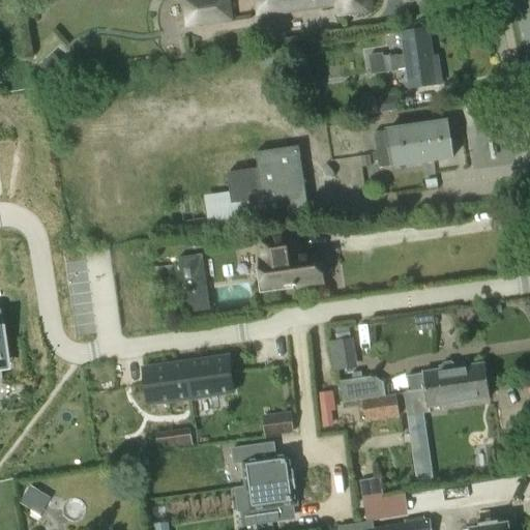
[(184,0),(188,25),(231,20),(228,0),(184,0)]
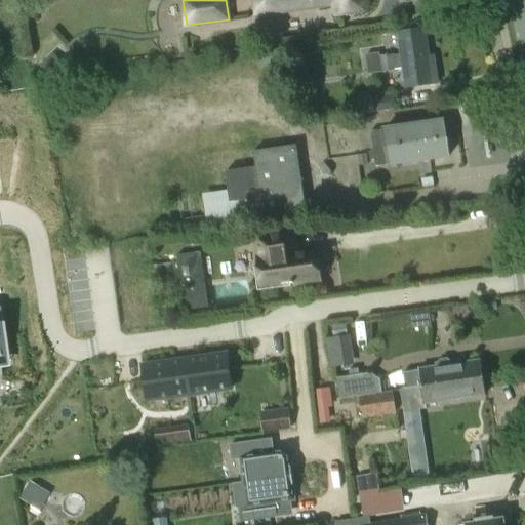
[(254,0),(257,15),(297,9),(296,3),(313,0),(334,0),(337,13),(366,8),(365,0),(254,0)]
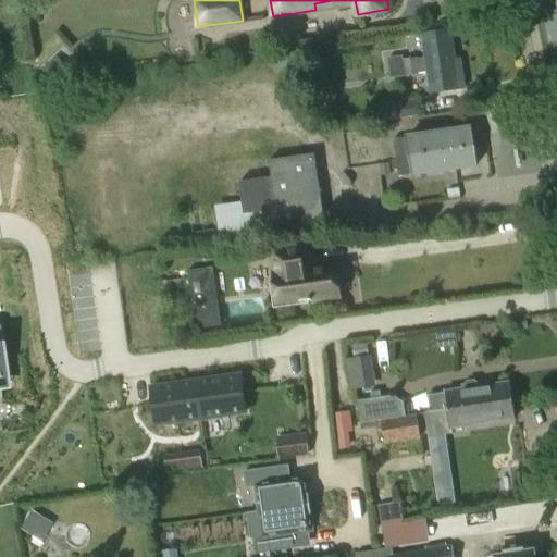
[(422,36),(425,57),(428,73),(431,93),(465,87),(462,67),(457,69),(452,32),(422,36)]
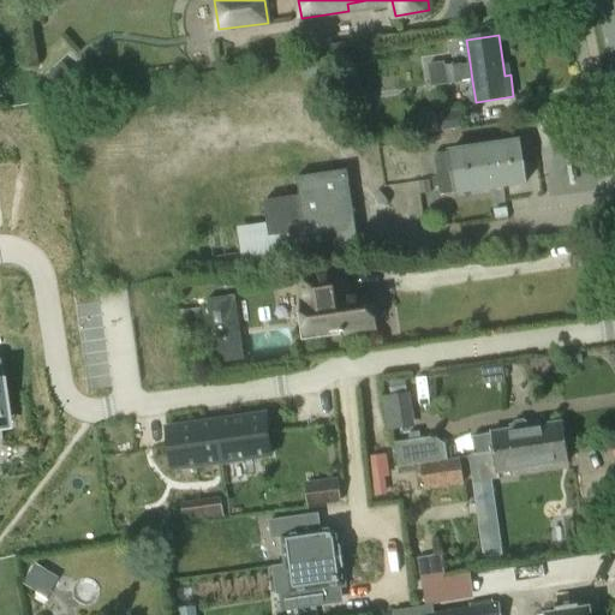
[(63,60),(46,75),(60,91),(77,76),(63,60)]
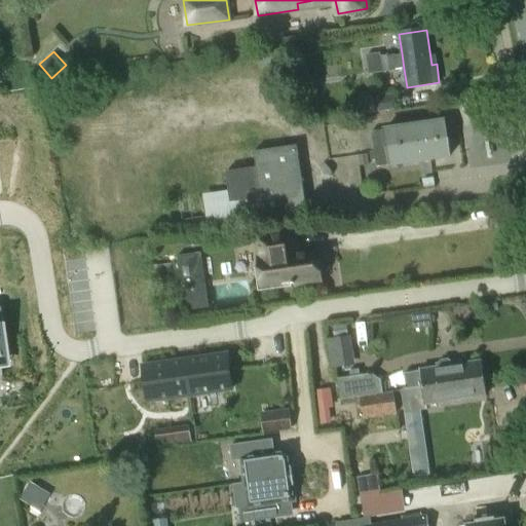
[(404,69),(402,53),(380,55),(380,52),(366,53),(369,74),(404,69)]
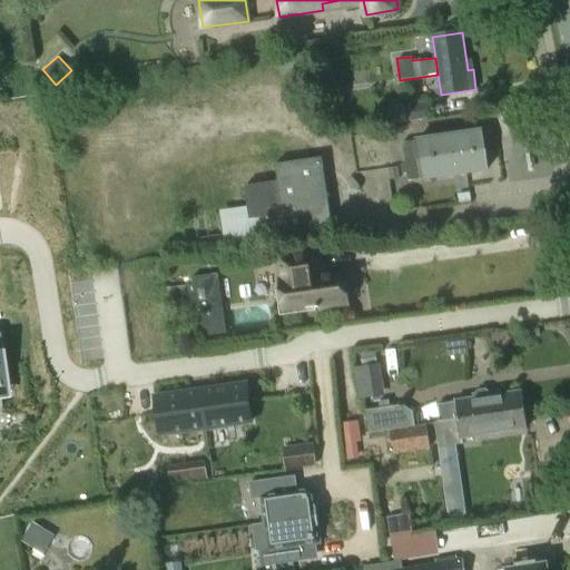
[(428,104),(403,107),(405,121),(430,118),(428,104)]
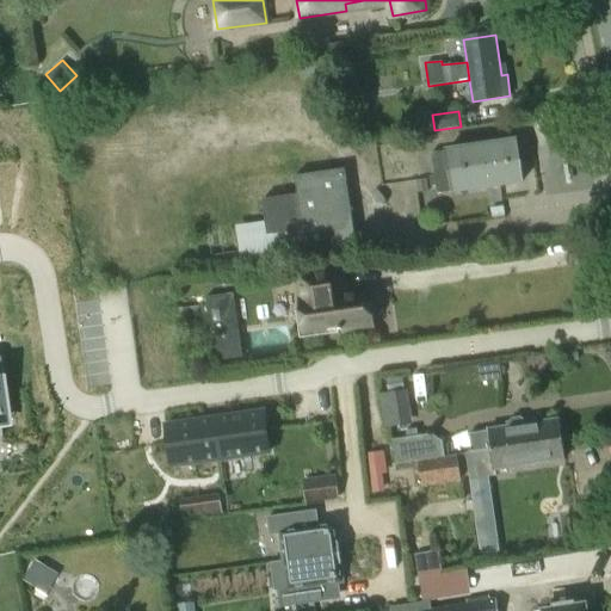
[(437,195),(523,181),(519,161),(517,140),(431,153),(434,177),(430,177),(431,186),(436,185),(437,195)]
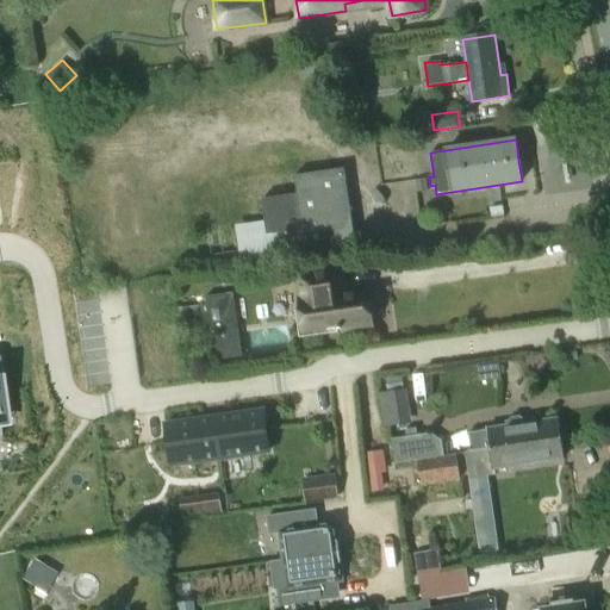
[(344,168),(294,176),(298,194),(262,199),(267,235),(304,230),(307,254),(358,247),(344,168)]
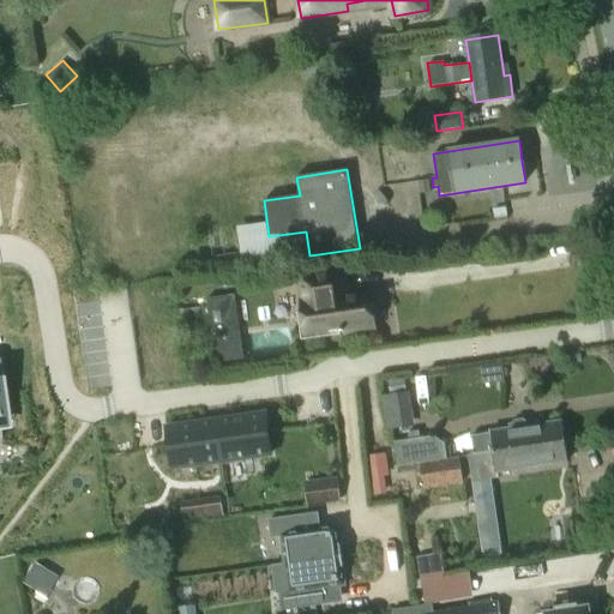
[(395,182),(393,169),(381,170),(384,185),(395,182)]
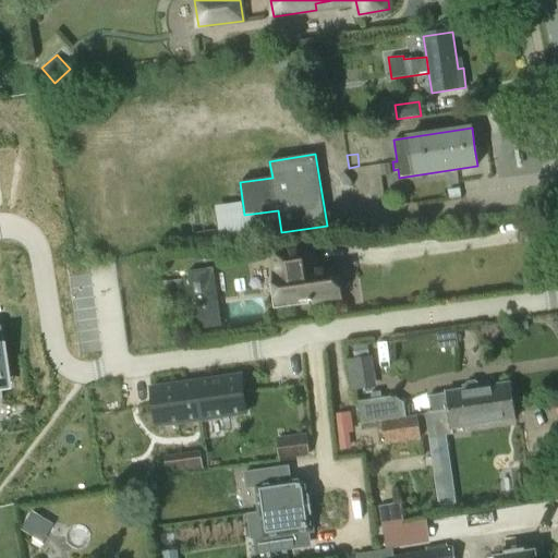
[(390,174),(389,164),(379,166),(380,177),(390,174)]
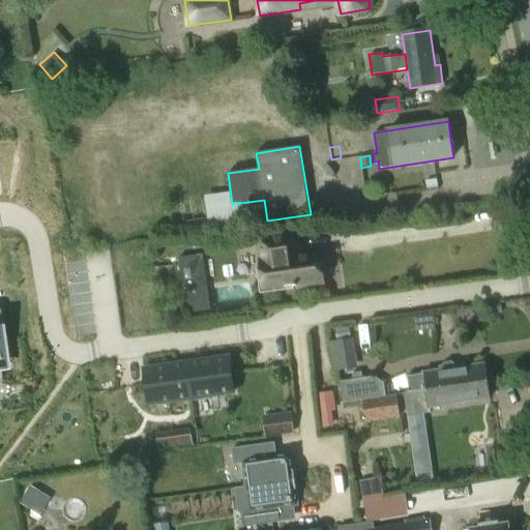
[(297,237),(262,241),(260,242),(262,261),(260,262),(264,289),(295,285),(296,289),(323,286),(322,278),(324,277),(325,277),(326,276),(327,275),(328,274),(328,273),(329,271),(329,270),(329,269),(328,267),(328,266),(327,265),(325,263),(324,263),(322,262),(320,262),(319,255),(299,257),(297,237)]
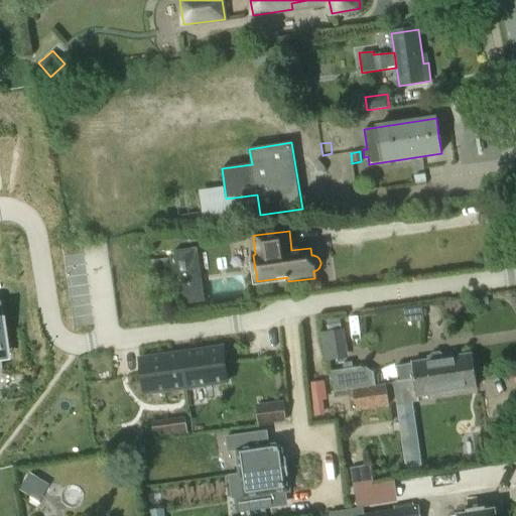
[(173,249),(181,303),(205,300),(197,246),(173,249)]
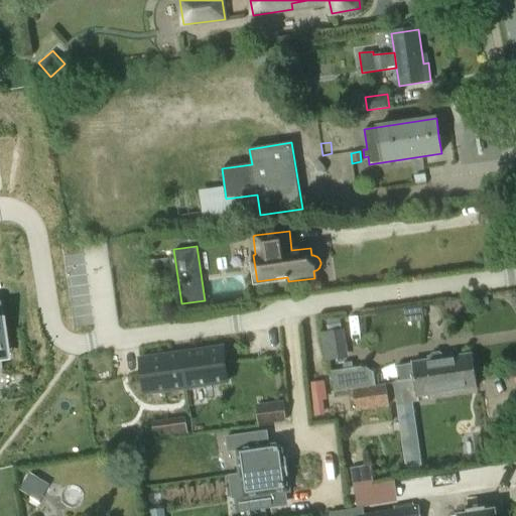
[(151,267),(167,265),(167,258),(150,260),(151,267)]
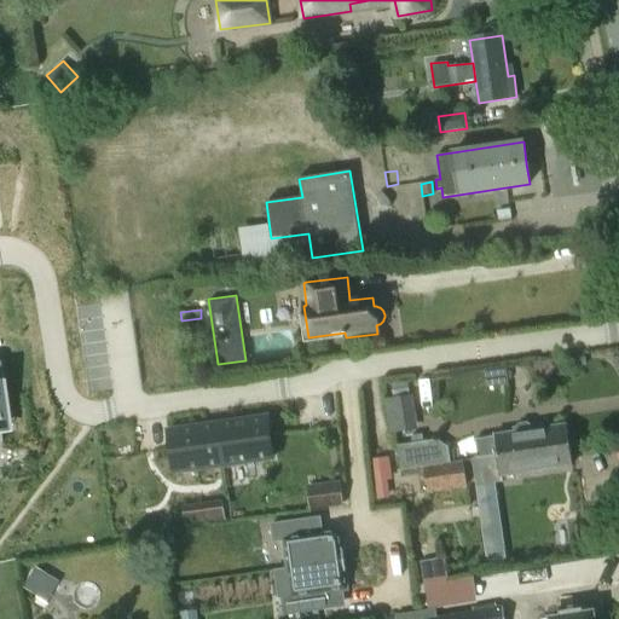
[(270,311),(259,313),(261,325),(271,324),(270,311)]
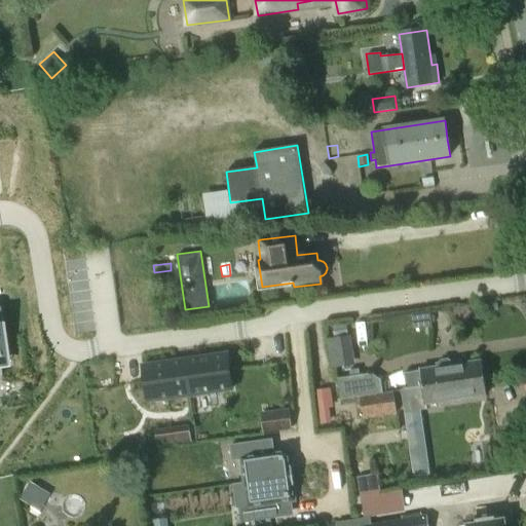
[(430,312),(412,315),(414,328),(433,325),(430,312)]
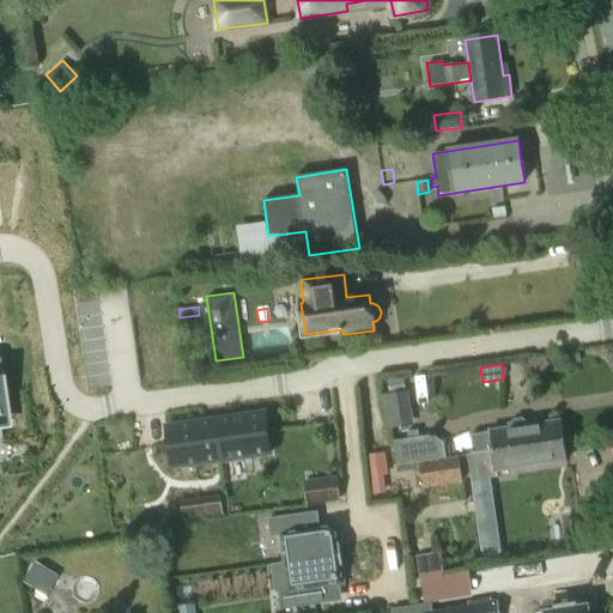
[(389,388),(404,386),(401,375),(387,377),(389,388)]
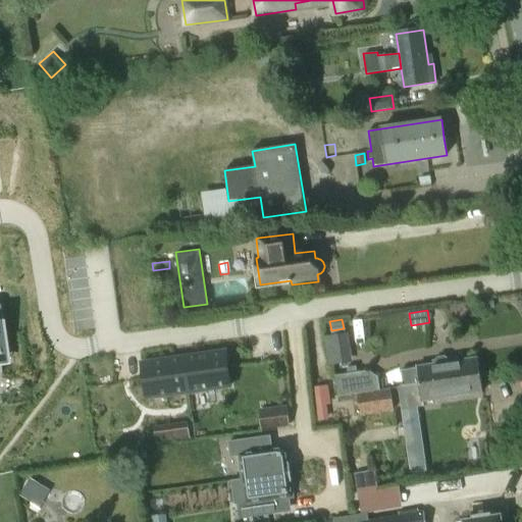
[(347,332),(324,336),(326,352),(350,348),(347,332)]
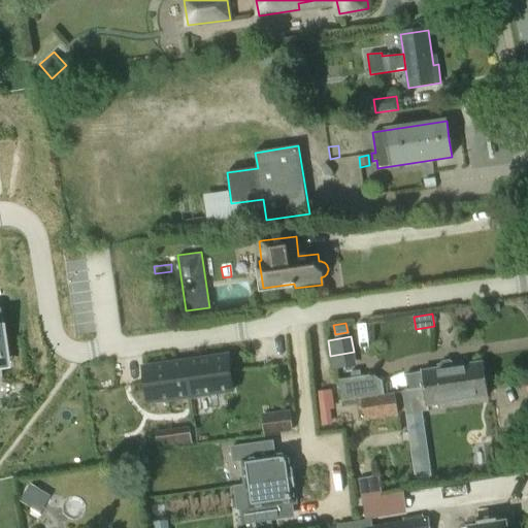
[(195,361),(186,362),(187,371),(191,397),(233,391),(228,356),(195,361)]
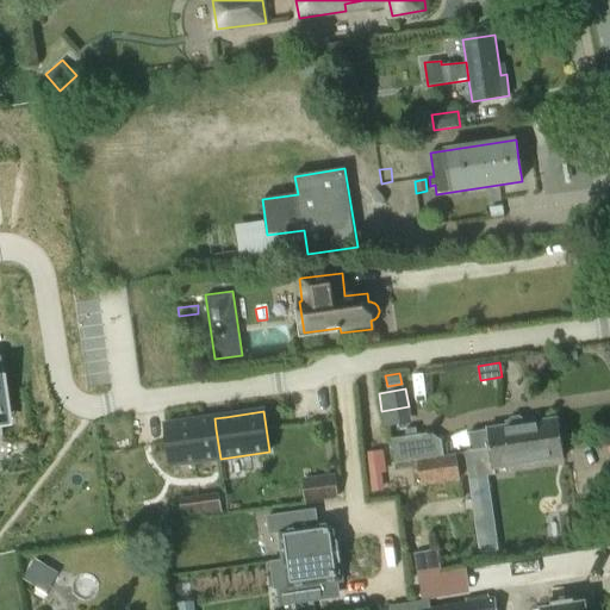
[(471,450),(560,439),(556,417),(487,428),(487,430),(468,433),(471,450)]
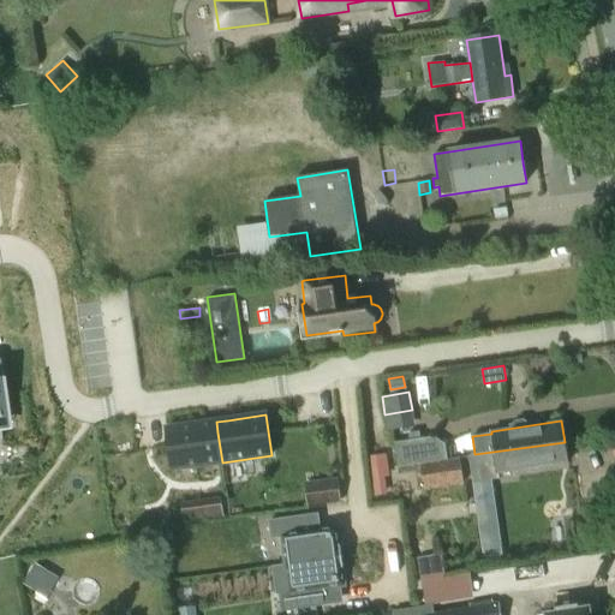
[(206,424),(167,429),(173,470),(222,463),(218,433),(216,422),(206,424)]
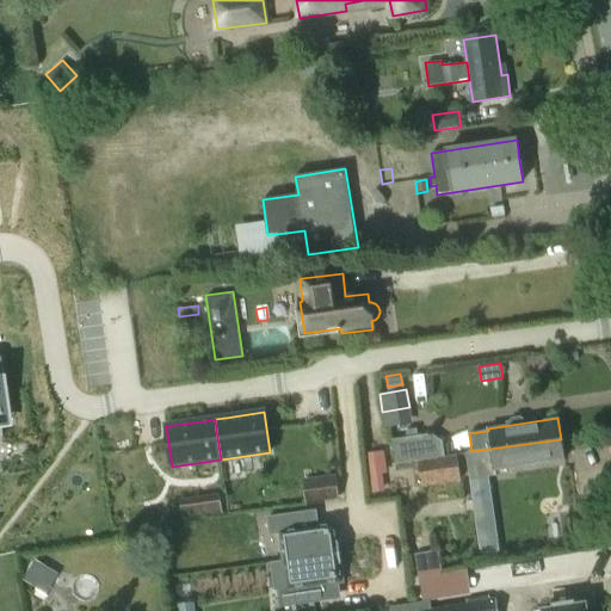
[(407,438),(392,440),(395,463),(445,456),(442,432),(418,436),(417,429),(406,430),(407,438)]
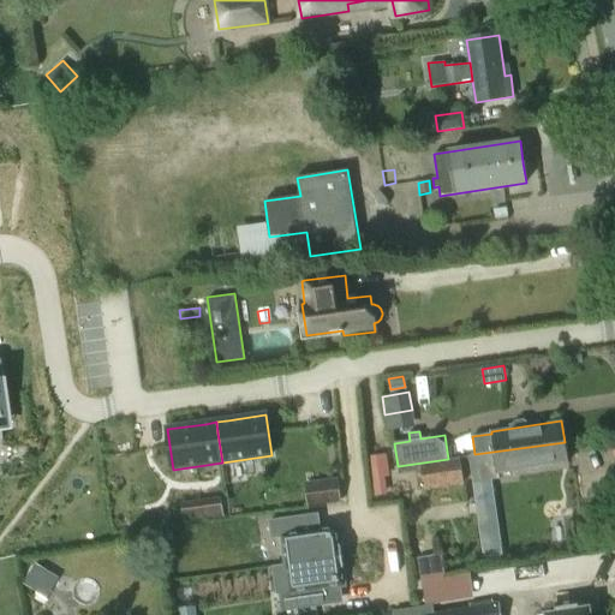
[(567,464),(565,442),(475,454),(476,455),(470,455),(473,482),(497,478),(497,475),(567,464)]
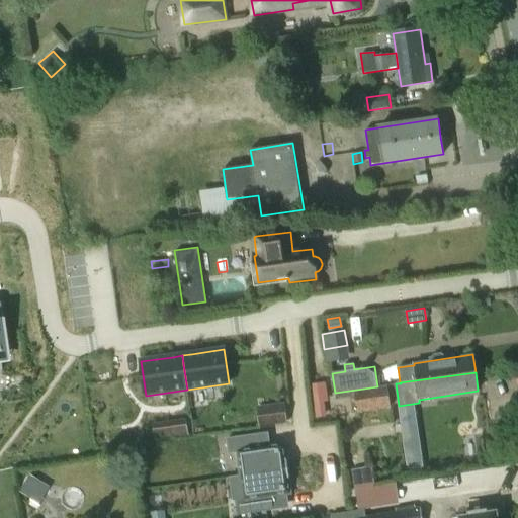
[(326,393),(324,382),(310,384),(312,395),(326,393)]
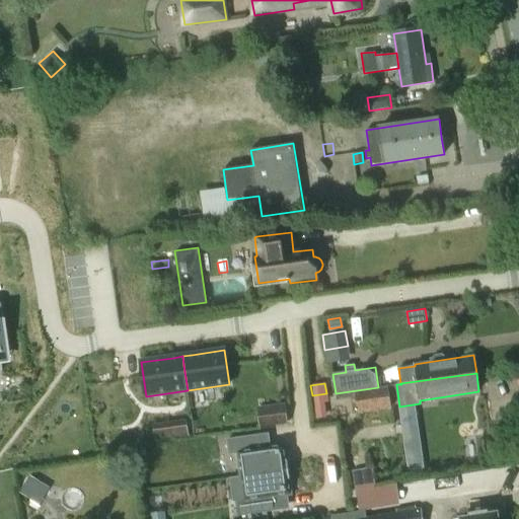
[(389,387),(355,392),(358,412),(391,408),(389,387)]
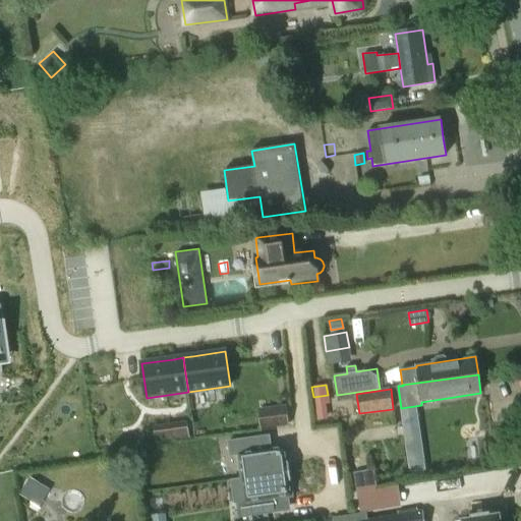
[(286,407),(275,408),(277,427),(288,426),(286,407)]
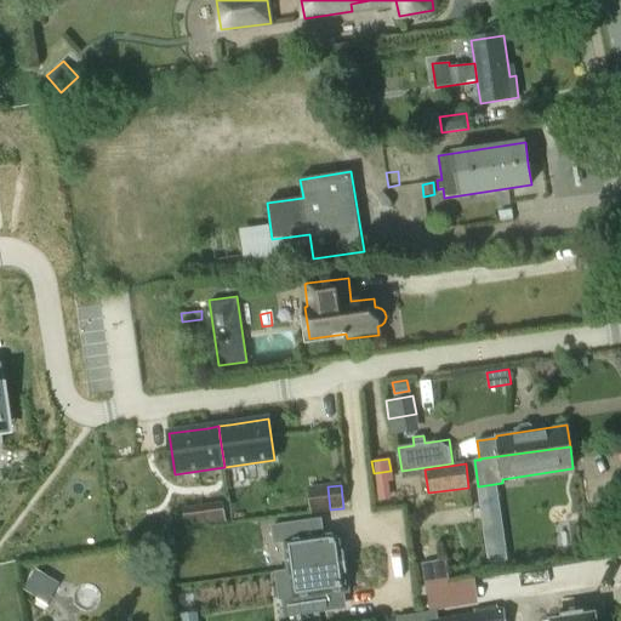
[(283,543),(288,571),(345,563),(341,533),(308,537),(307,523),(272,528),(274,545),(283,543)]
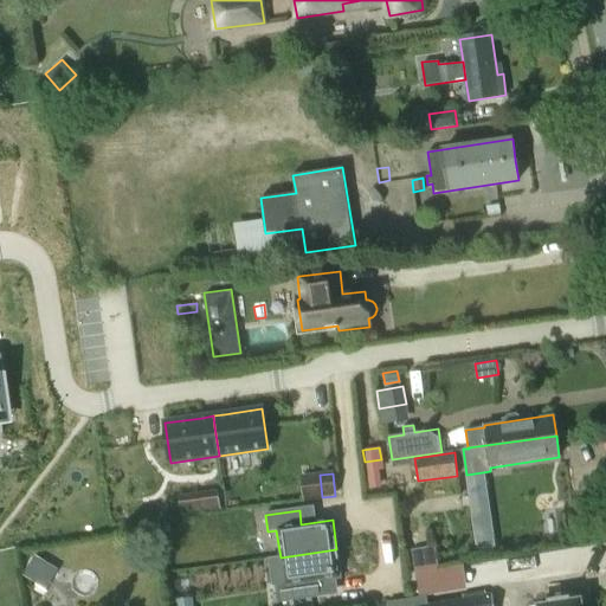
[(567,526),(568,540),(582,539),(581,524),(567,526)]
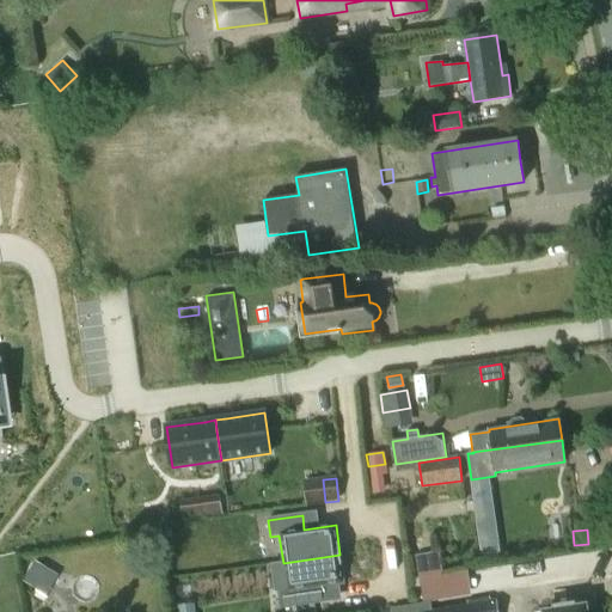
[(340,555),(283,563),(287,591),(279,592),(280,609),(314,604),(312,588),(343,585),(340,555)]
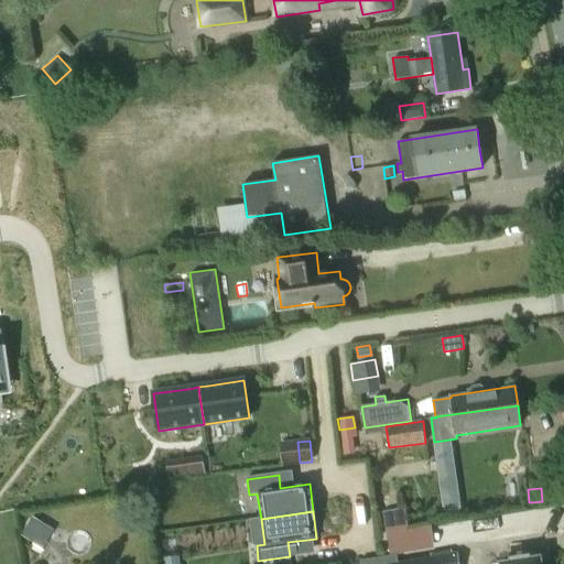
[(458,563),(457,553),(398,563),(396,554),(361,560),(361,563),(458,563)]
